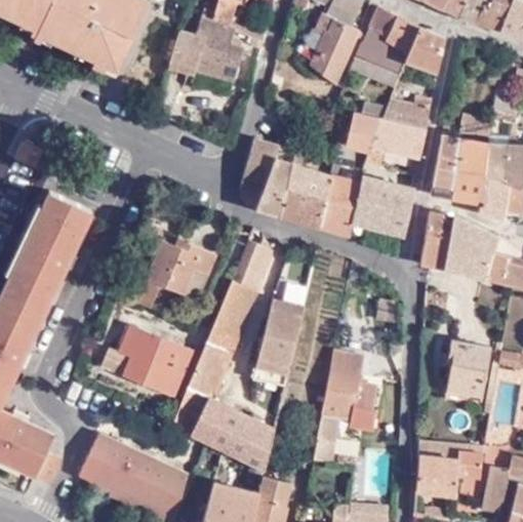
[(40,29),(53,0),(0,0),(0,19),(18,29),(23,22),(40,29)]
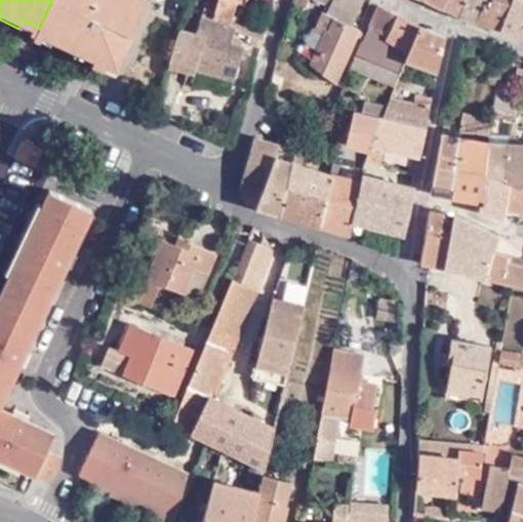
[(53,0),(37,37),(42,43),(49,46),(98,67),(101,62),(116,70),(147,0),(53,0)]
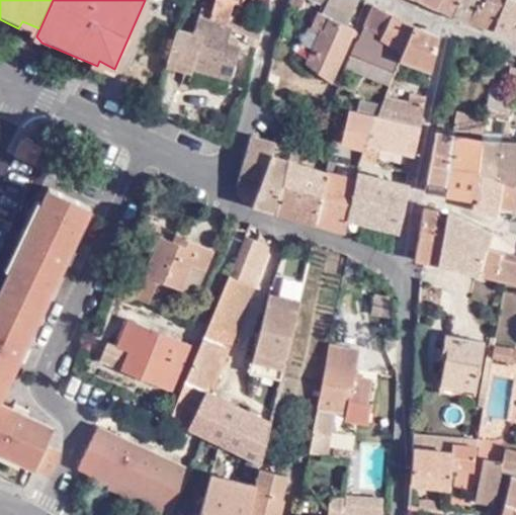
[(260,40),(262,32),(231,23),(237,7),(218,0),(210,22),(231,30),(252,37),(260,40)]
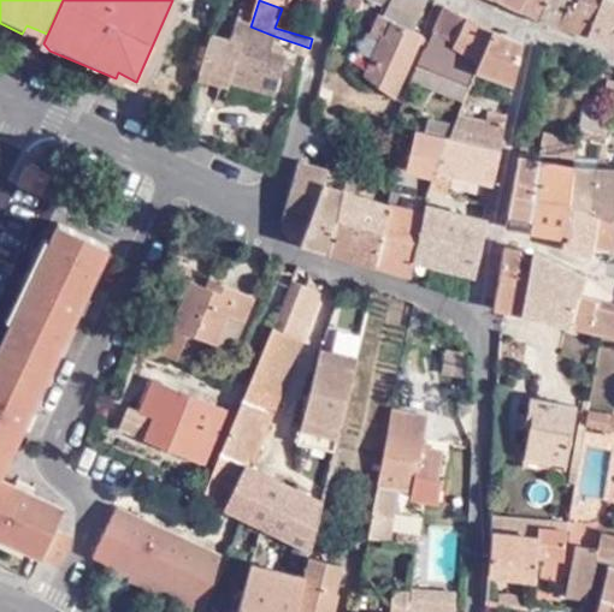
[(258,0),(259,0),(282,9),(288,10),(290,0),(258,0)]
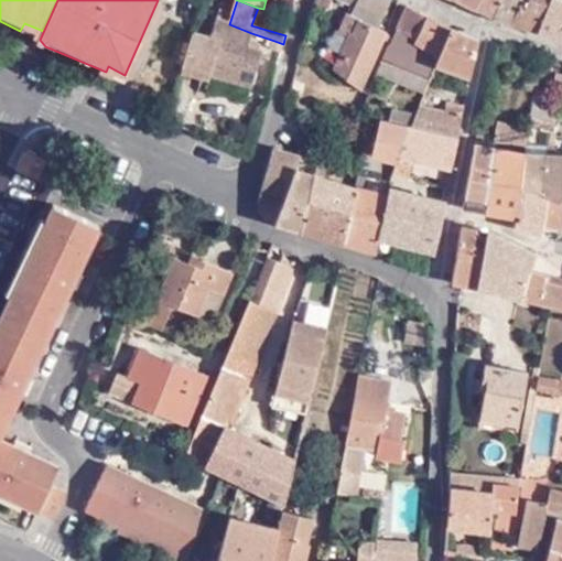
[(359,20),(377,30),(390,0),(389,0),(358,0),(350,17),(359,20)]
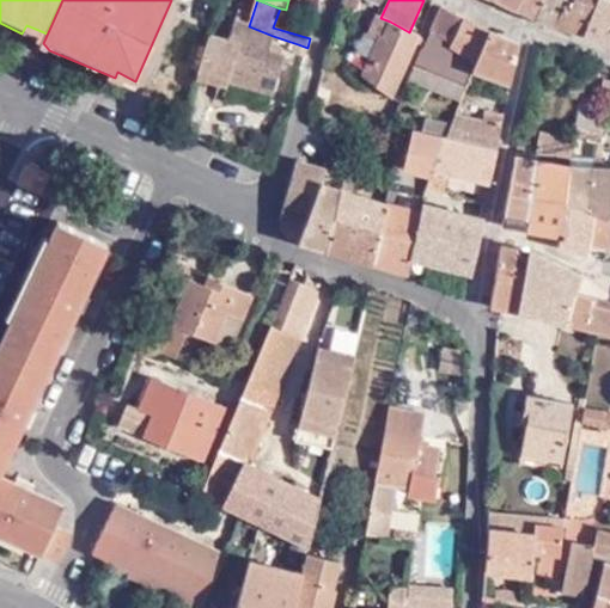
[(490,0),(517,14),(522,0),(490,0)]
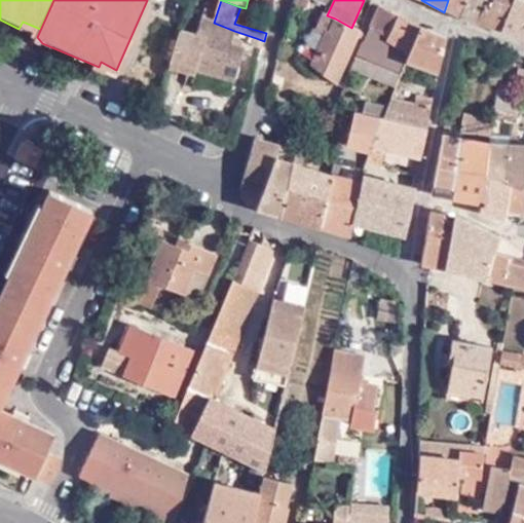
[(468,0),(448,0),(444,12),(460,17),(468,0)]
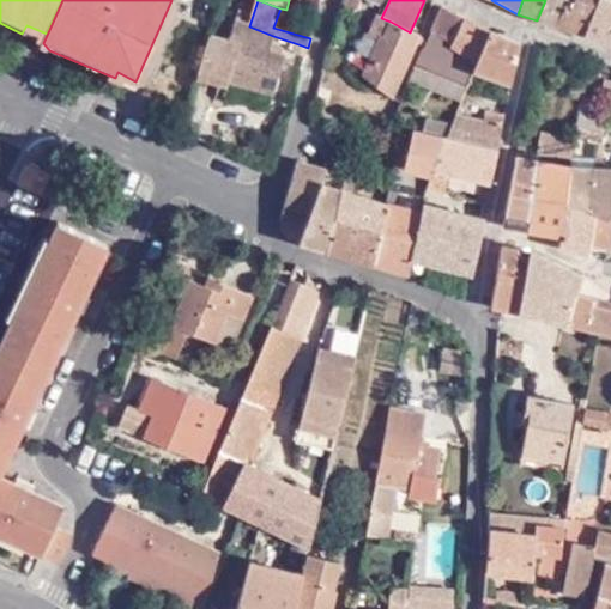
[(545,0),(537,20),(554,26),(568,0),(545,0)]
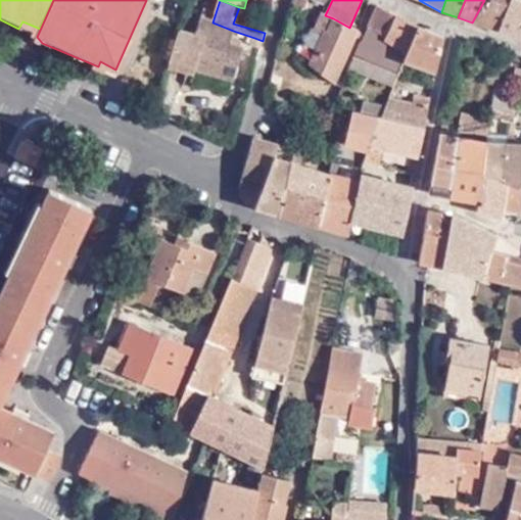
[(499,33),(510,0),(484,0),(472,22),(499,33)]
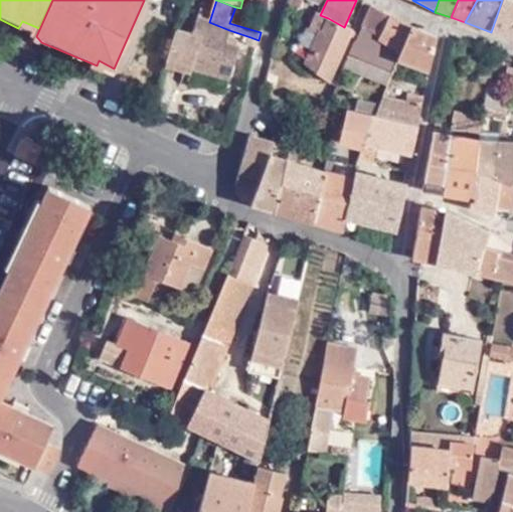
[(512,0),(502,0),(491,32),(512,38),(512,0)]
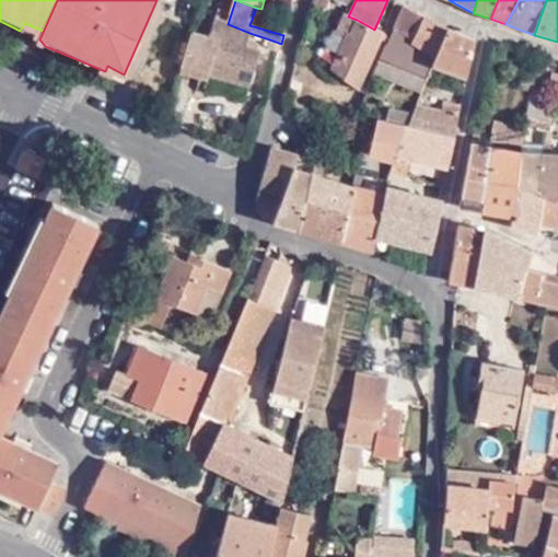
[(385,43),(378,62),(400,70),(413,45),(426,19),(404,8),(388,43),(385,43)]
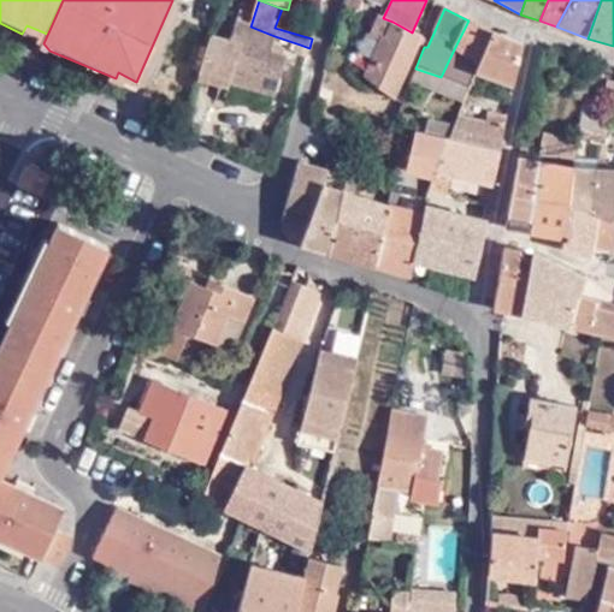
[(371,33),(383,39),(385,40),(393,22),(383,18),(377,15),(371,33)]
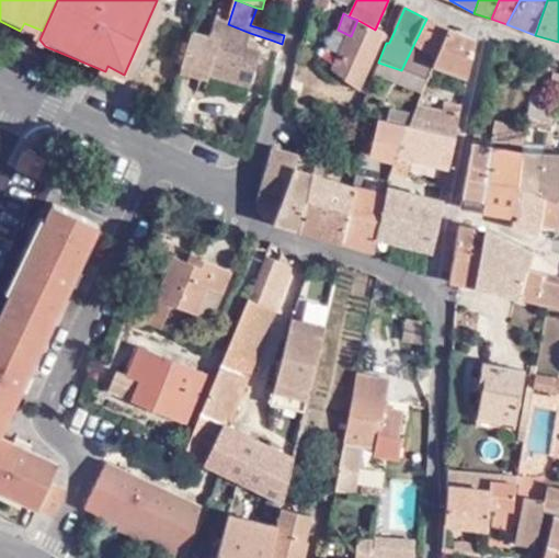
[(247,47),(250,33),(228,24),(216,19),(208,41),(194,35),(181,75),(208,82),(212,76),(248,86),(250,87),(261,52),(258,50),(258,47),(252,45),(251,49),(247,47)]
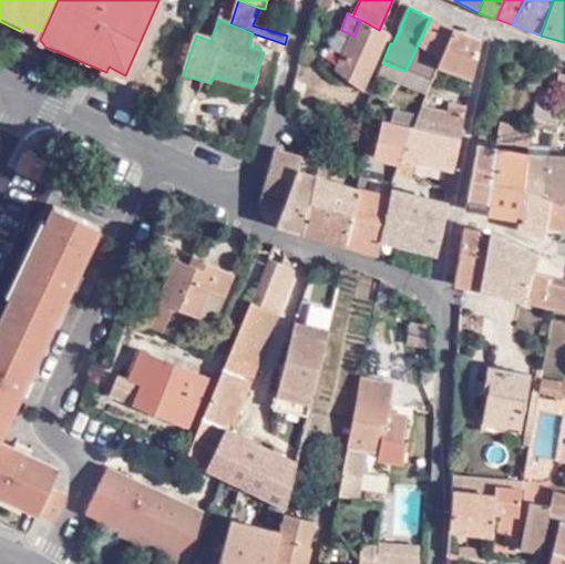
[(452,31),(431,19),(418,45),(441,58),(452,31)]
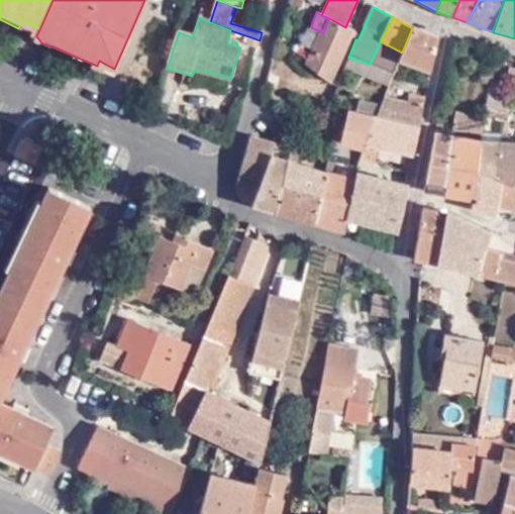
[(306,66),(331,85),(354,30),(345,27),(329,18),(323,33),(321,32),(306,66)]
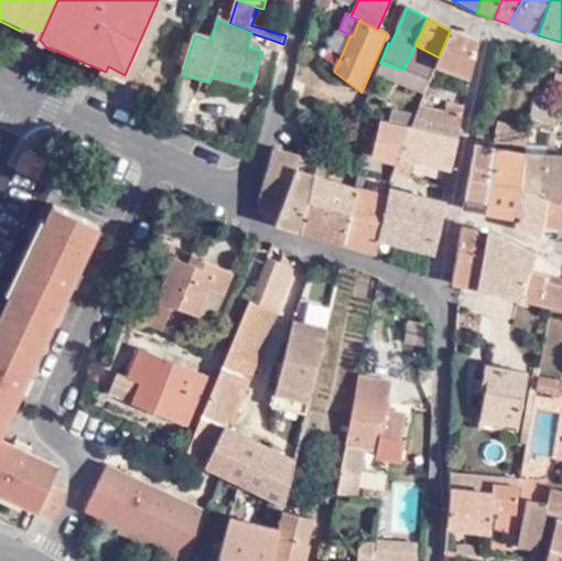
[(47,39),(49,34),(43,31),(24,23),(20,31),(29,36),(31,33),(40,40),(44,44),(45,46),(53,50),(57,43),(47,39)]
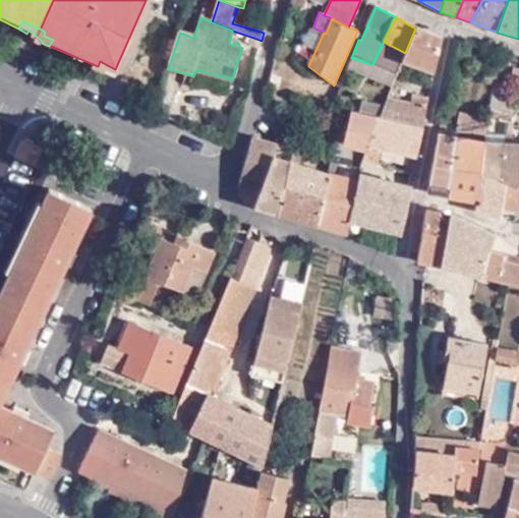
[(405,53),(402,61),(434,73),(440,39),(415,29),(405,53)]
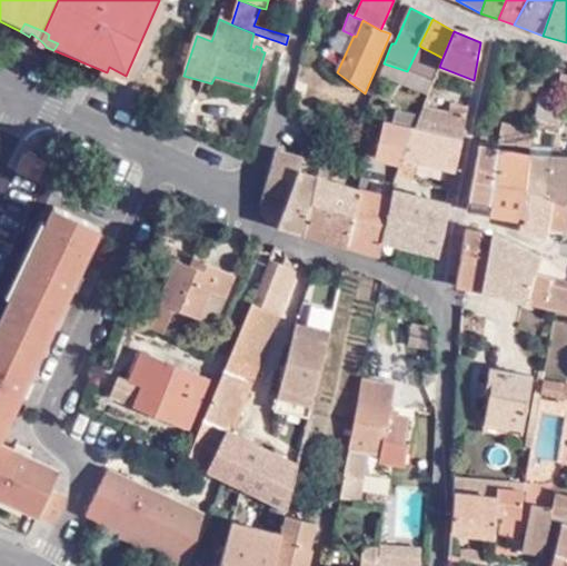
[(282,53),(286,45),(277,41),(274,51),(282,53)]
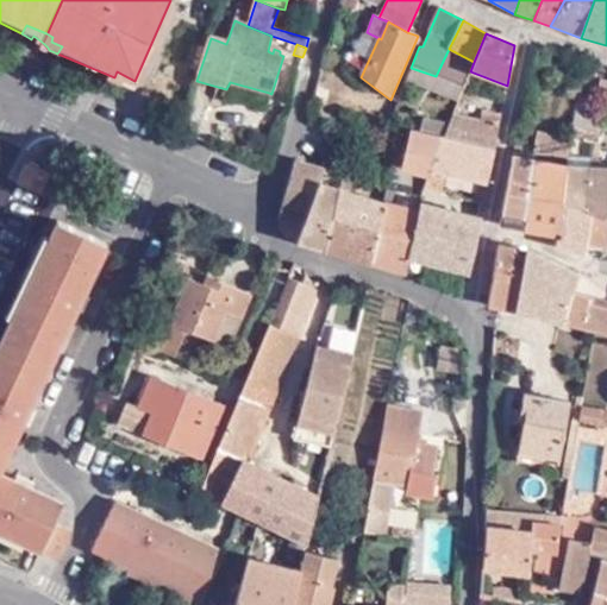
[(436,76),(464,87),(470,71),(474,62),(449,49),(436,76)]
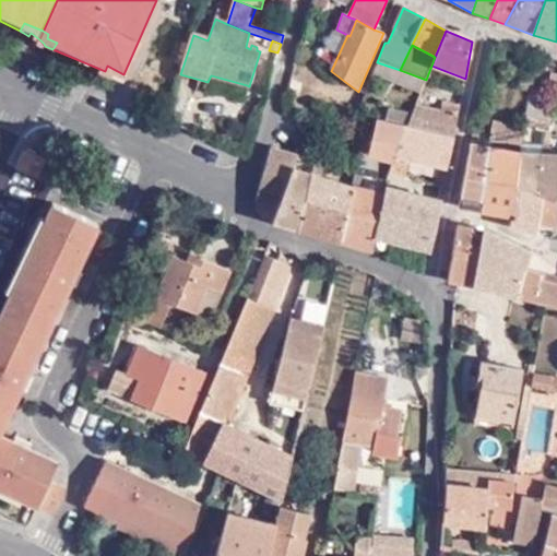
[(377,62),(372,72),(422,92),(426,80),(400,70),(377,62)]
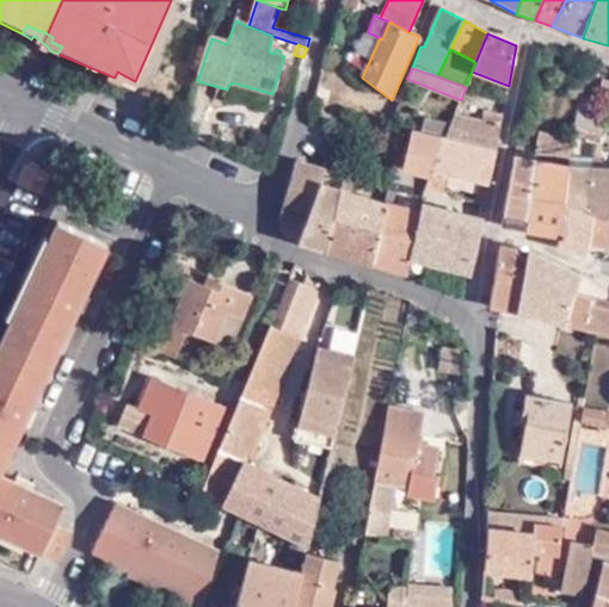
[(131,90),(135,81),(117,72),(115,78),(122,81),(121,84),(131,90)]
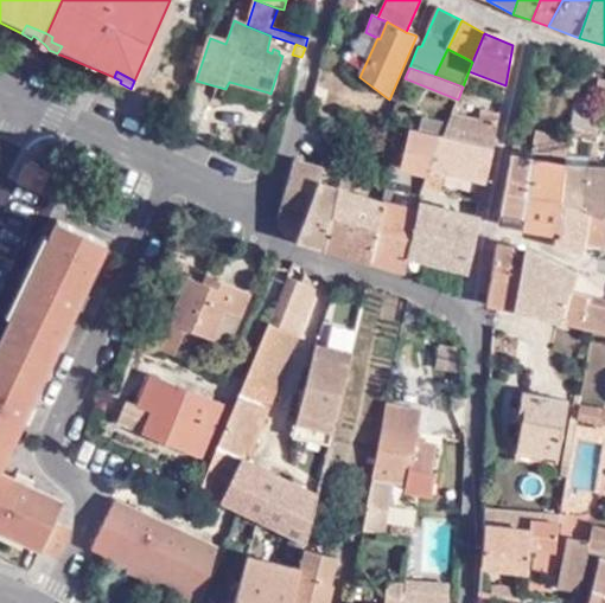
[(263,110),(268,92),(229,82),(225,89),(223,100),(263,110)]
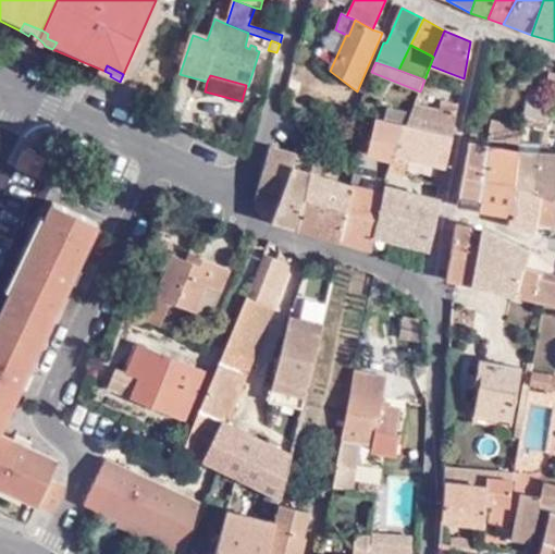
[(528,85),(521,83),(517,81),(514,90),(527,94),(528,85)]
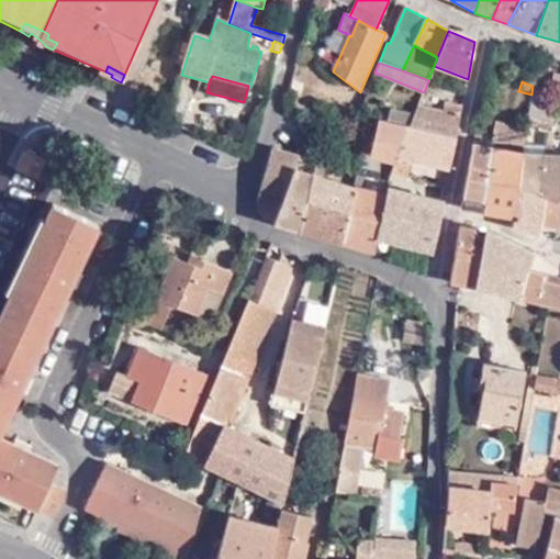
[(553,125),(557,108),(549,105),(547,111),(536,108),(537,102),(532,99),(528,118),(540,122),(553,125)]
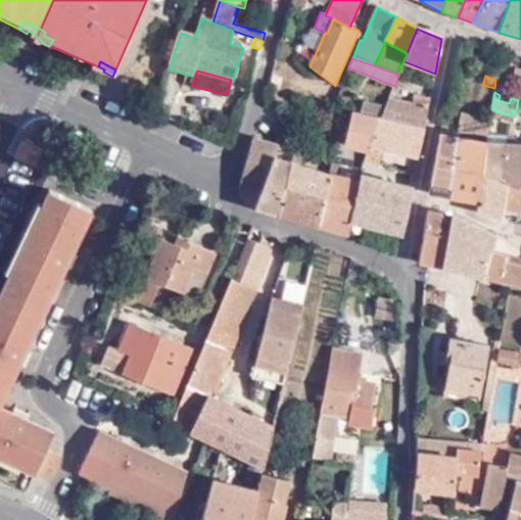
[(385,119),(423,130),(428,103),(413,99),(412,106),(389,100),(385,119)]
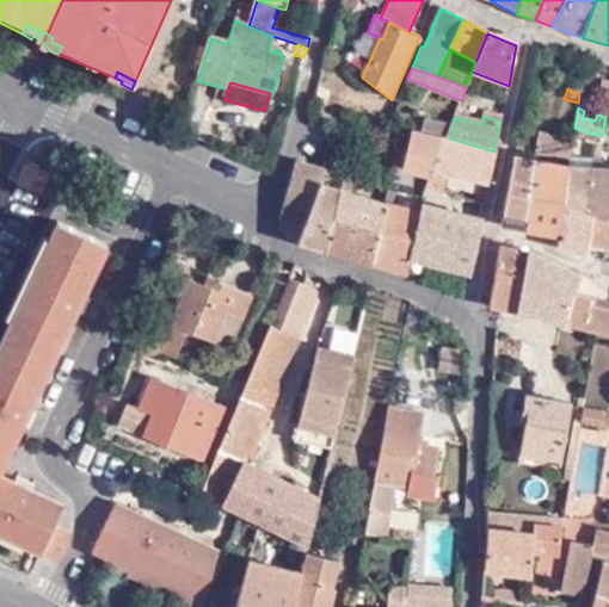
[(586,137),(588,132),(574,128),(573,135),(586,137)]
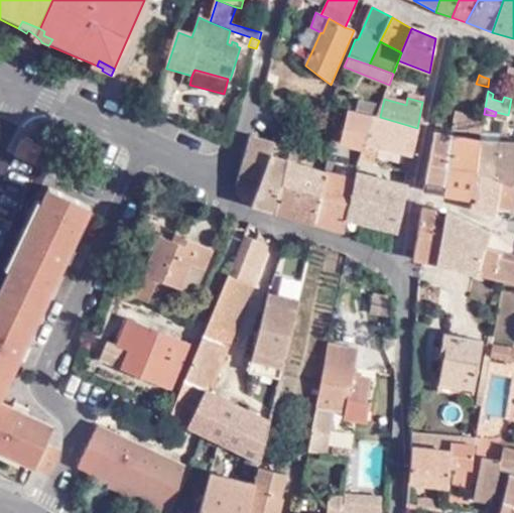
[(363,148),(365,143),(371,116),(341,109),(335,136),(343,138),(341,143),(363,148)]
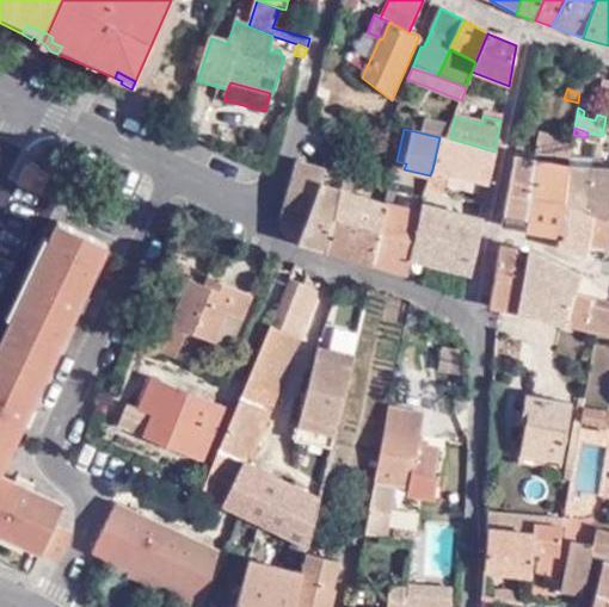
[(537,154),(570,160),(573,141),(539,135),(537,154)]
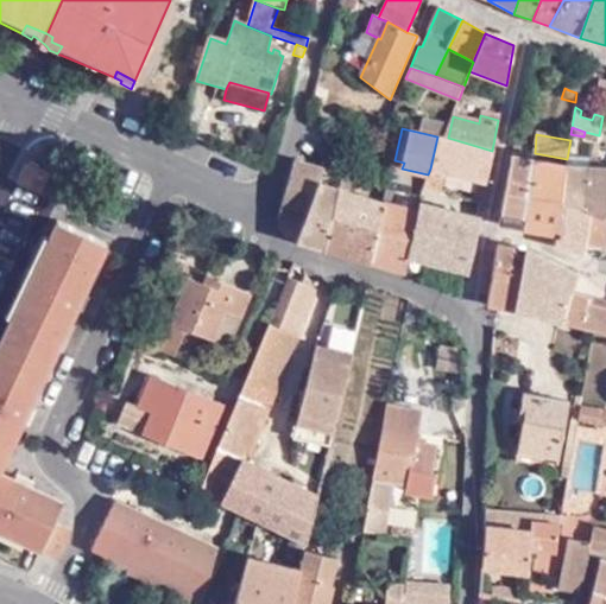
[(430,169),(486,184),(492,151),(448,138),(437,137),(430,169)]
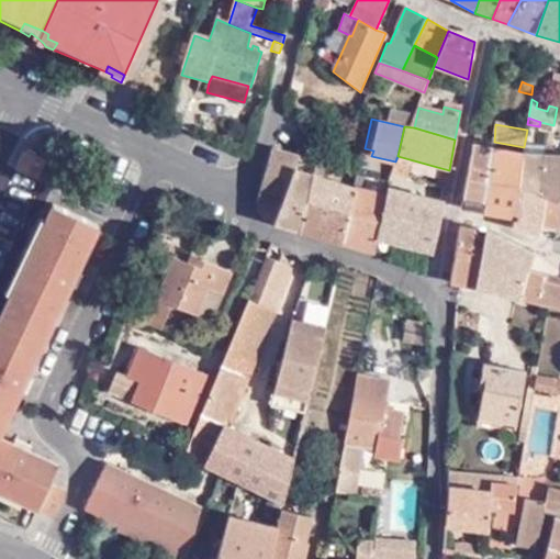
[(476,131),(473,138),(484,141),(484,133),(476,130),(476,131)]
